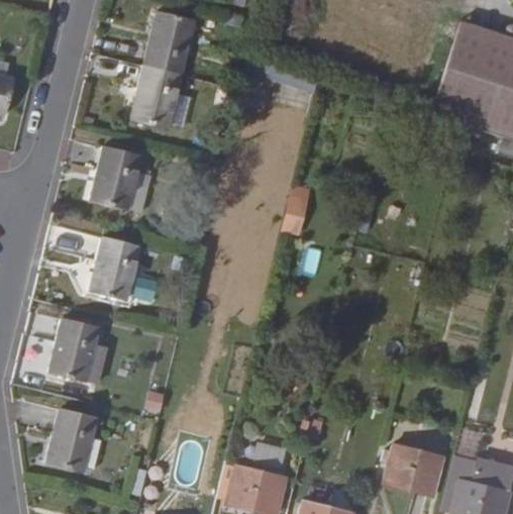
[(157,10),(144,63),(182,72),(195,19),(157,10)]
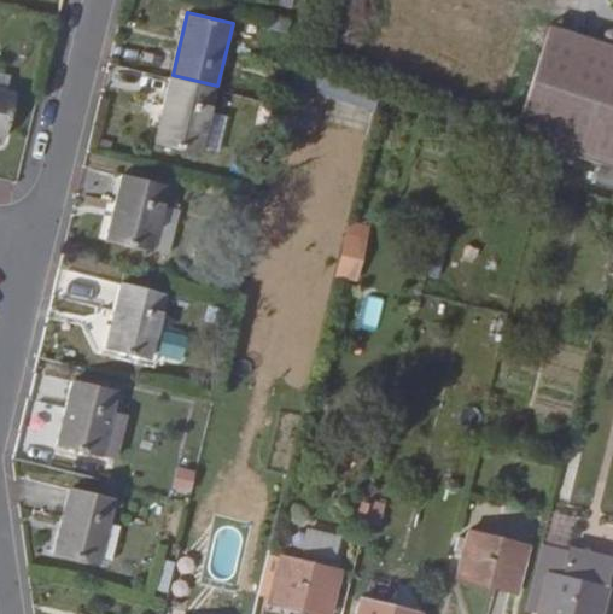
[(559,144),(577,148),(609,44),(553,25),(521,132),(559,144)]
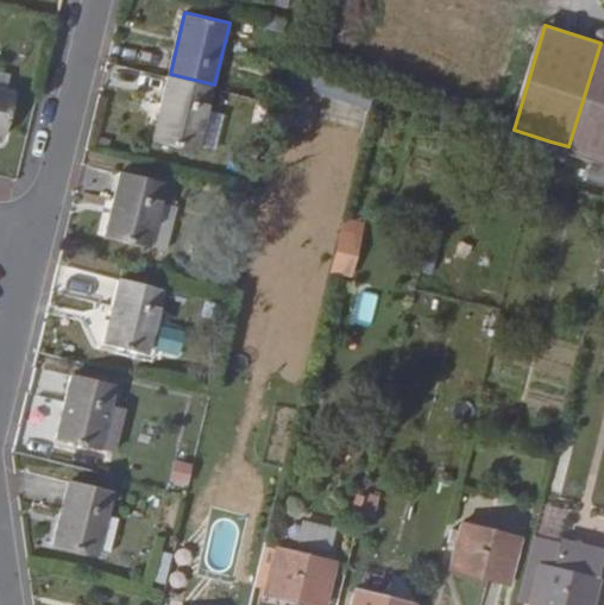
[(603,44),(601,43),(568,146),(602,157),(603,157),(603,44)]
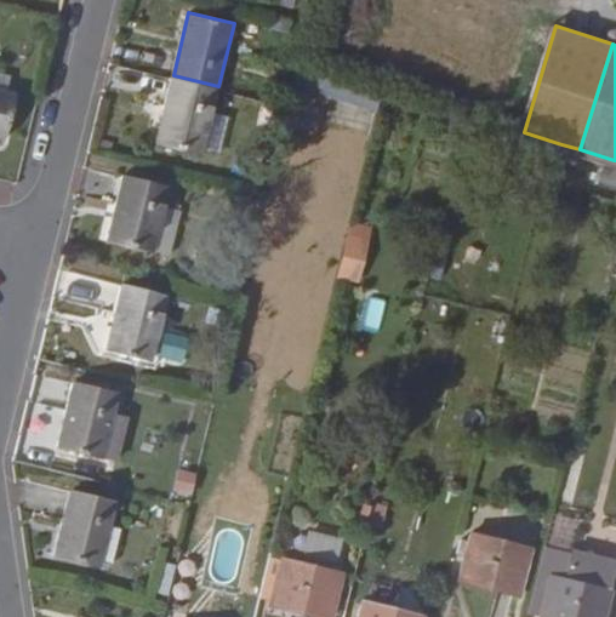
[(393,91),(303,62),(300,78),(389,106),(393,91)]
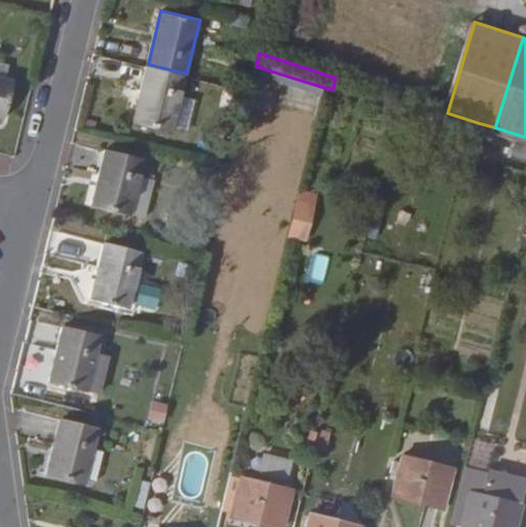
[(18,65),(0,60),(0,75),(15,79),(18,65)]
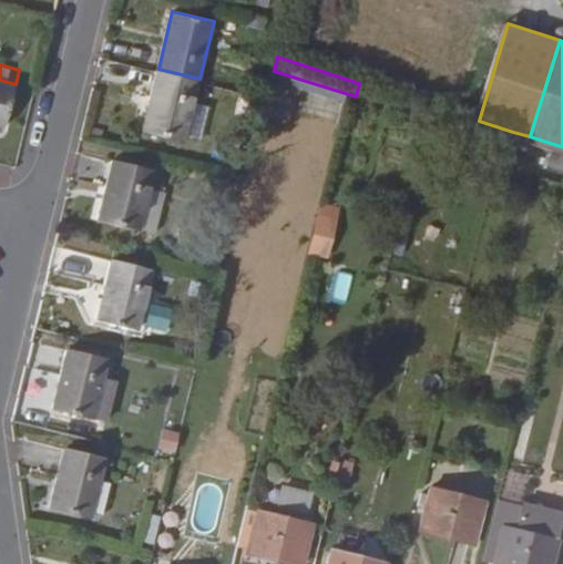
[(194,101),(200,79),(159,69),(144,125),(186,136),(187,131),(194,101)]
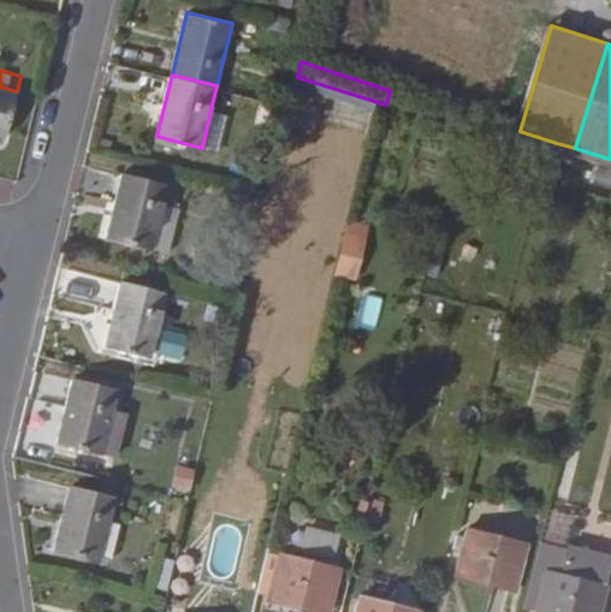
[(0,136),(5,137),(17,91),(0,87),(0,136)]
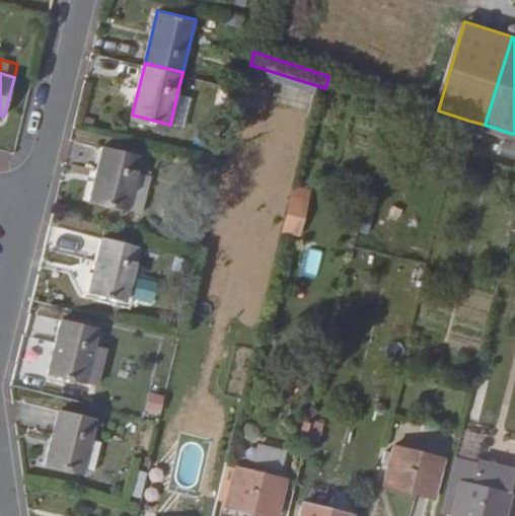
[(194,96),(177,92),(171,120),(186,124),(194,96)]
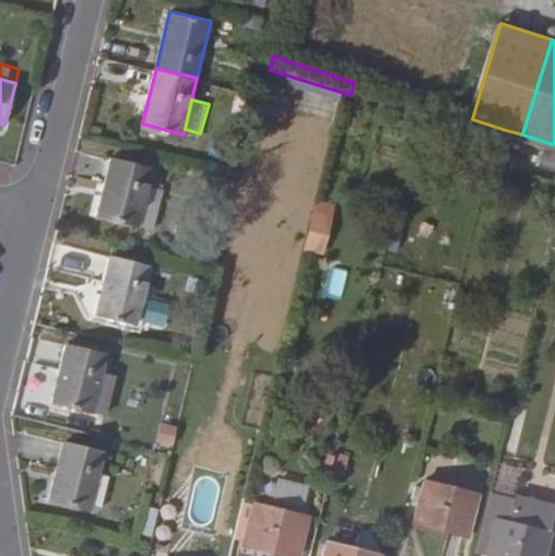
[(151,170),(111,161),(97,220),(136,228),(137,226),(146,188),(151,170)]
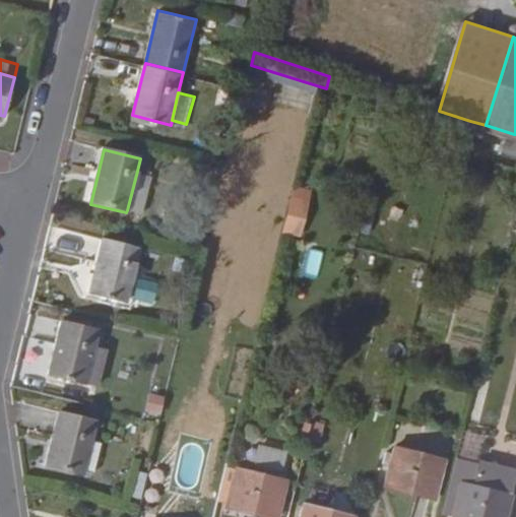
[(151,179),(136,175),(127,210),(141,214),(151,179)]
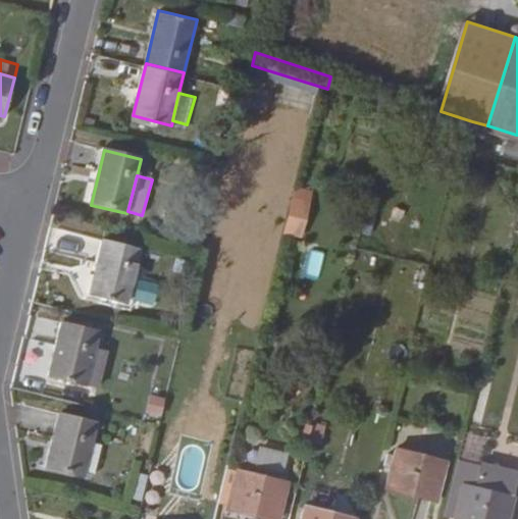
[(290,185),(285,231),(305,234),(310,187),(290,185)]
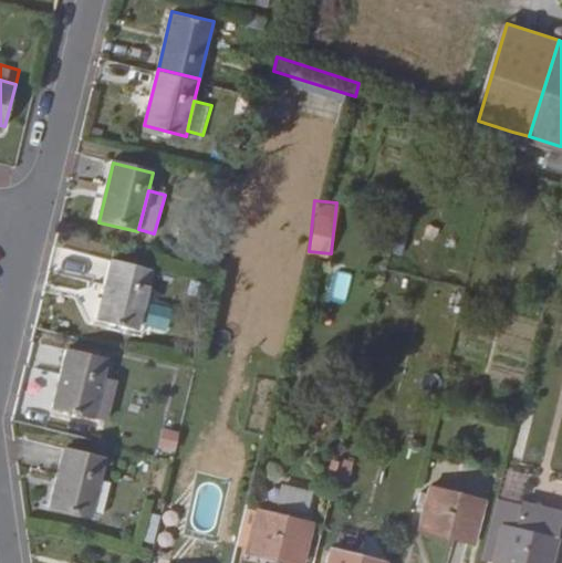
[(148,269),(112,260),(97,320),(135,330),(148,269)]
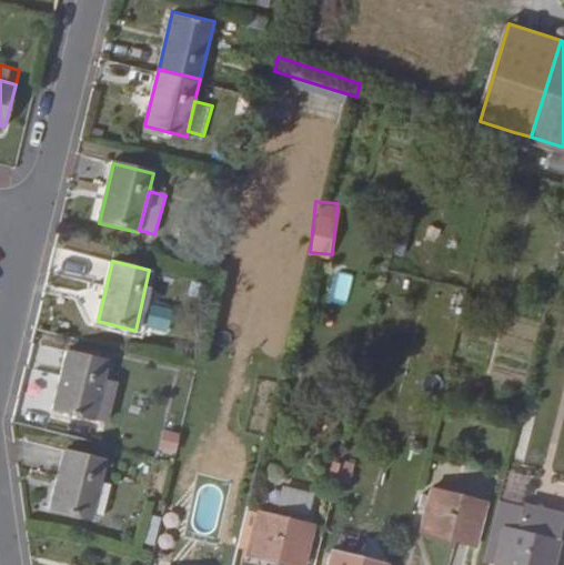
[(338,268),(333,300),(349,302),(353,270),(338,268)]
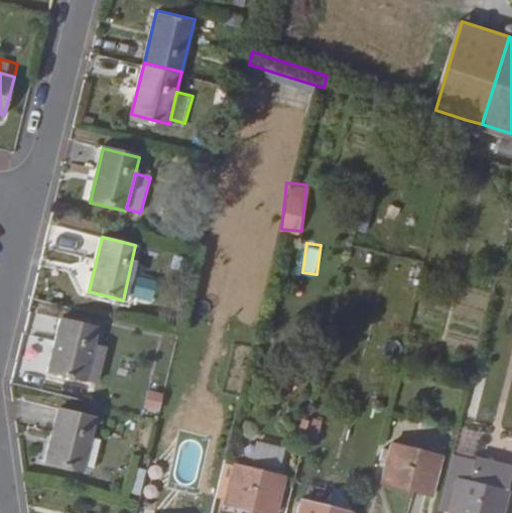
[(99,325),(64,315),(49,368),(86,377),(99,325)]
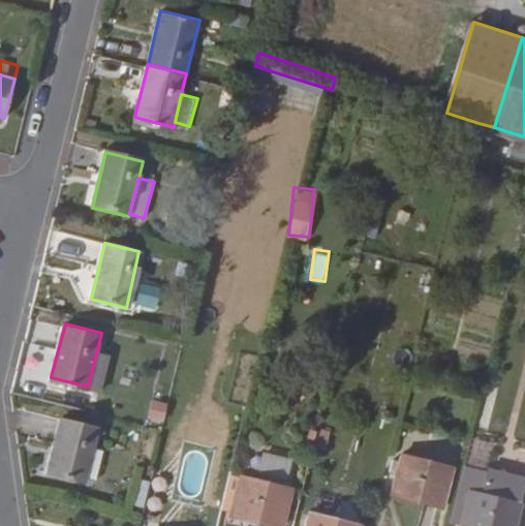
[(151,397),(147,415),(162,420),(166,400),(151,397)]
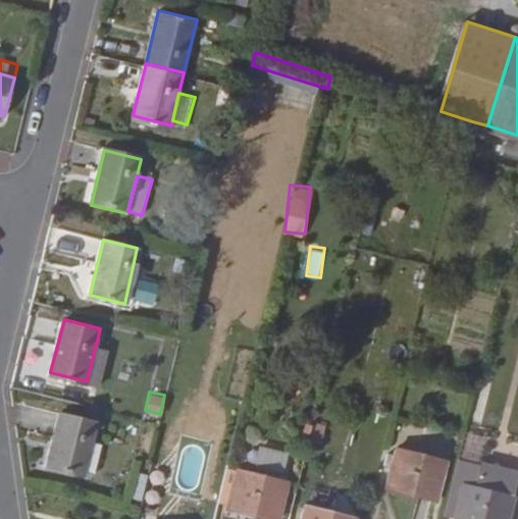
[(98,421),(63,412),(49,467),(83,476),(98,421)]
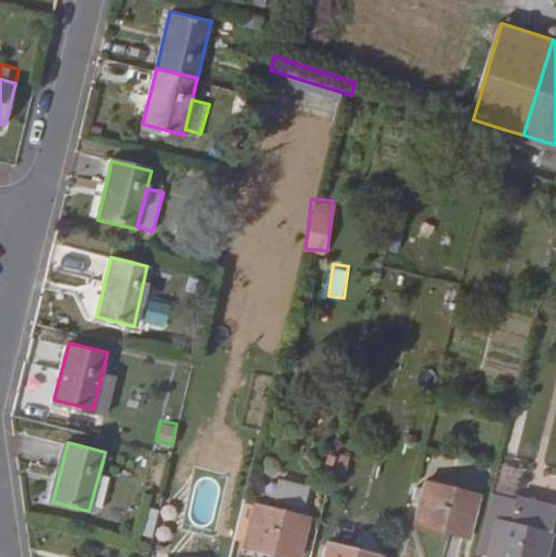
[(302,505),(309,483),(278,475),(273,497),(302,505)]
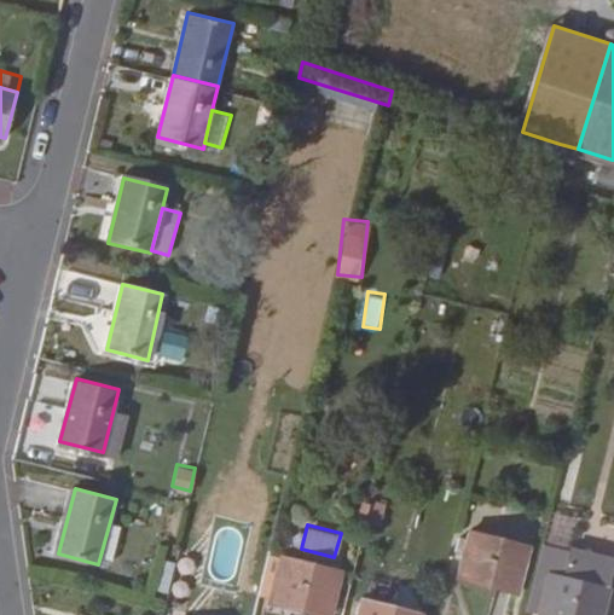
[(522,539),(470,524),(459,568),(509,582),(522,539)]
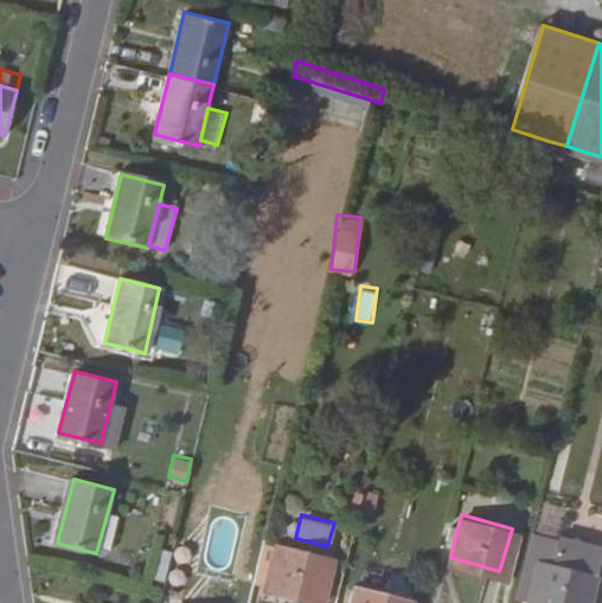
[(331,556),(276,540),(264,583),(320,598),(331,556)]
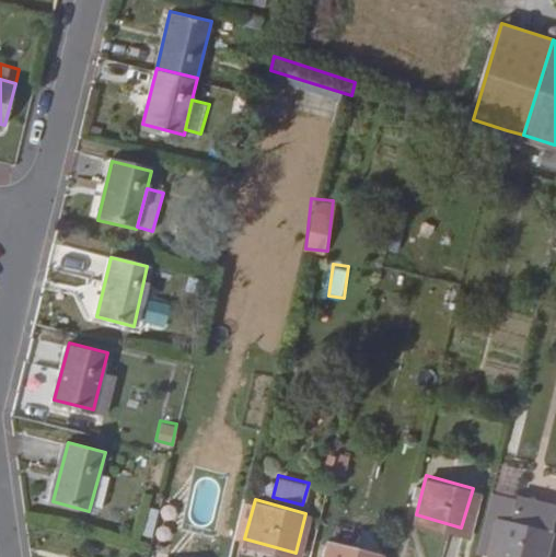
[(544,556),(552,530),(495,514),(484,555),(489,556),(544,556)]
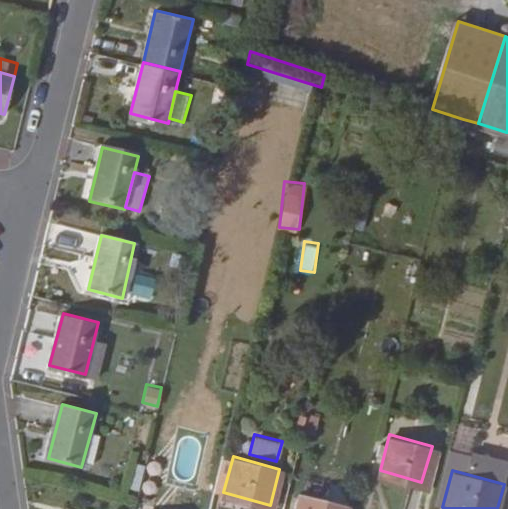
[(340,508),(342,504),(297,492),(293,508),(340,508)]
